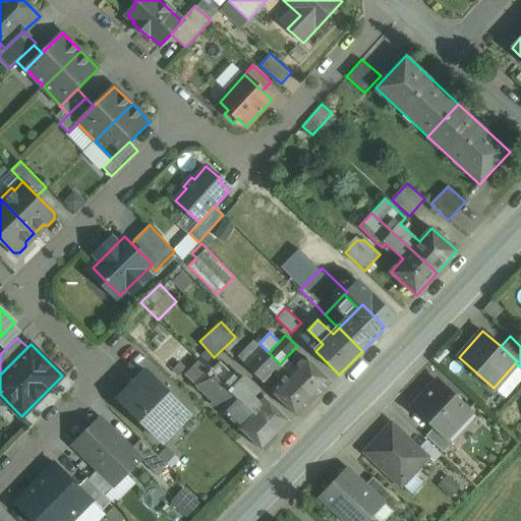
[(269,352),(263,346),(245,364),(264,382),(275,369),(280,364),(269,352)]
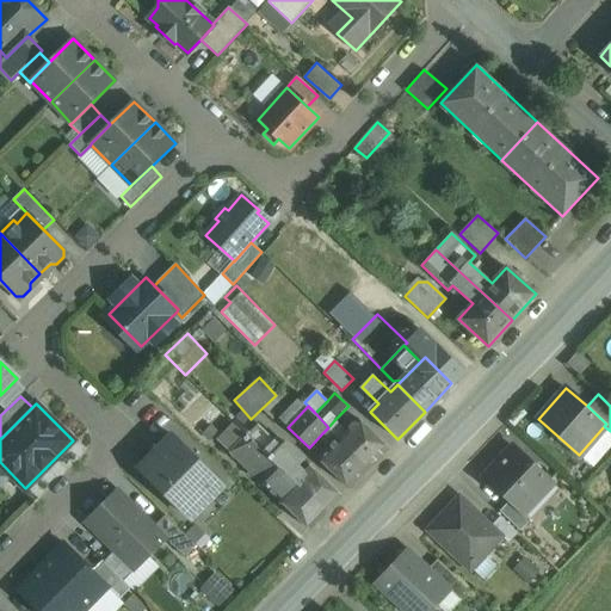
[(388,448),(358,418),(346,430),(339,437),(369,469),(388,448)]
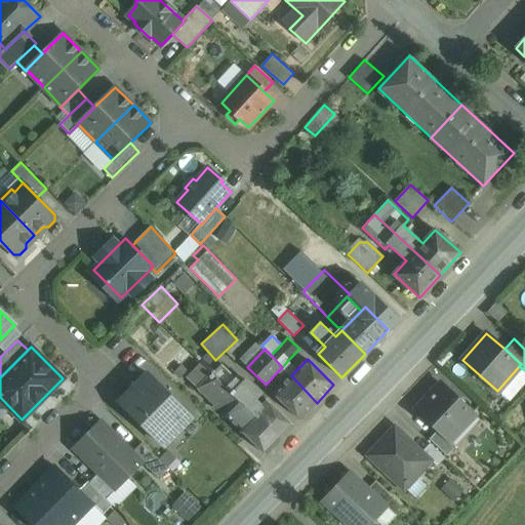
[(297,369),(288,360),(282,367),(291,375),(297,369)]
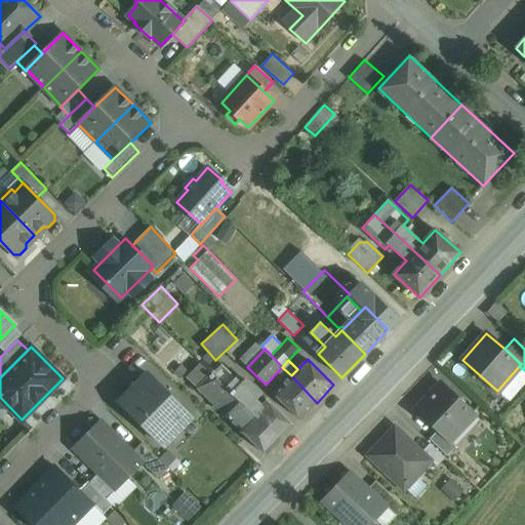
[(293,427),(267,401),(260,406),(255,401),(261,395),(245,379),(241,385),(221,364),(211,374),(280,441),(293,427)]
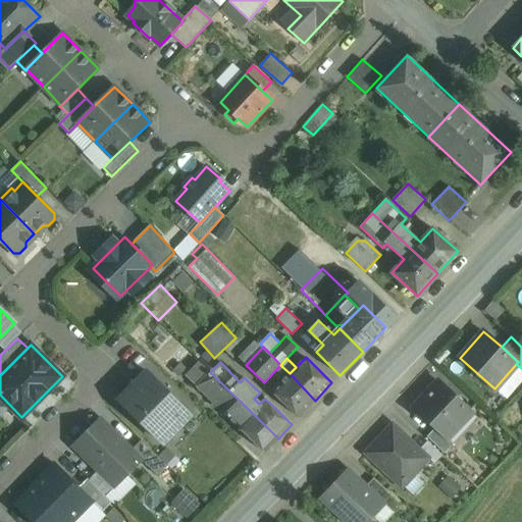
[(290,373),(280,365),(275,370),(283,379),(290,373)]
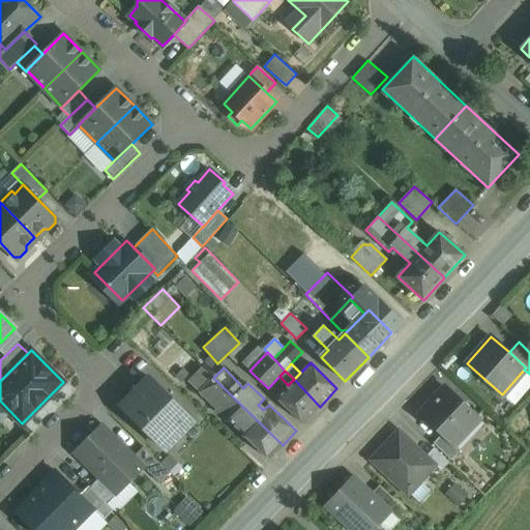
[(194,420),(149,378),(121,407),(165,450),(194,420)]
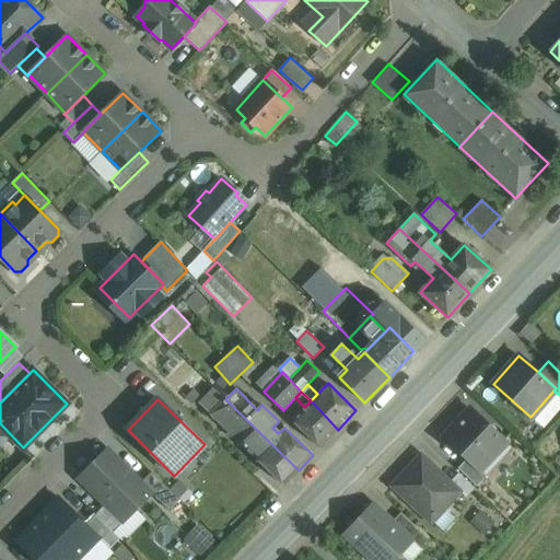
[(225,399),(211,415),(283,486),(299,470),(225,399)]
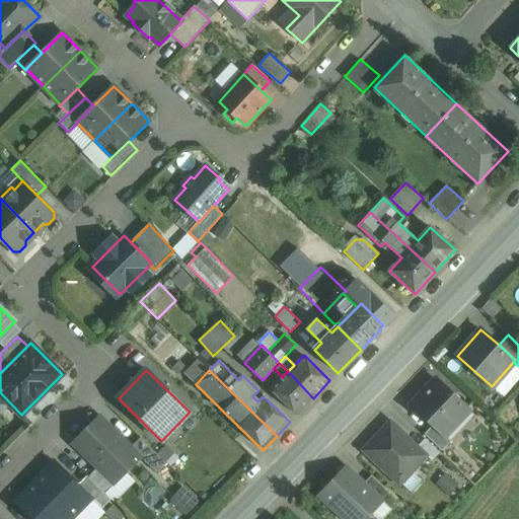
[(313,398),(288,371),(282,377),(271,388),(274,391),(298,414),(313,398)]
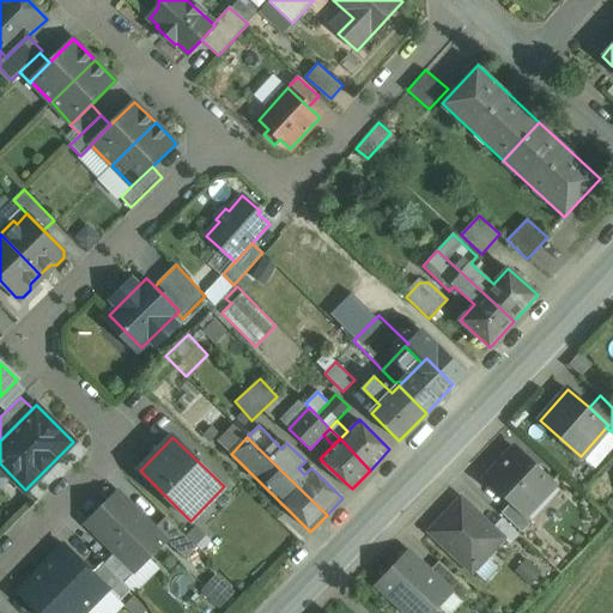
[(553,484),(516,448),(486,479),(511,502),(525,515),(525,514),(553,484)]
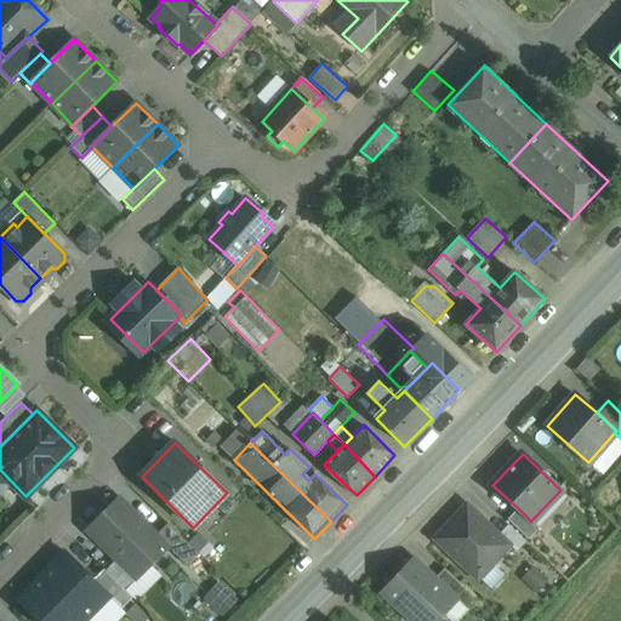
[(119,499),(87,530),(137,579),(167,547),(119,499)]
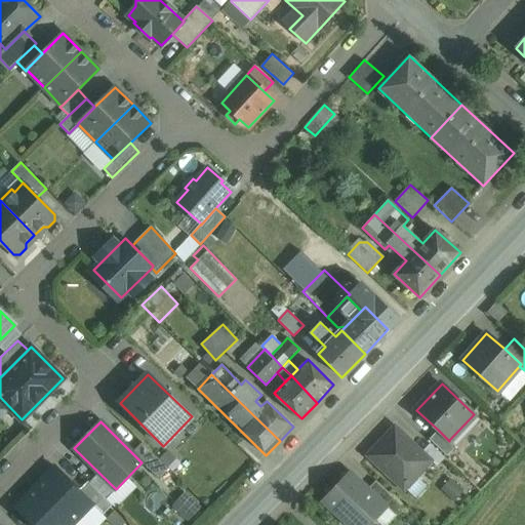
[(431,460),(395,427),(368,455),(404,489),(431,460)]
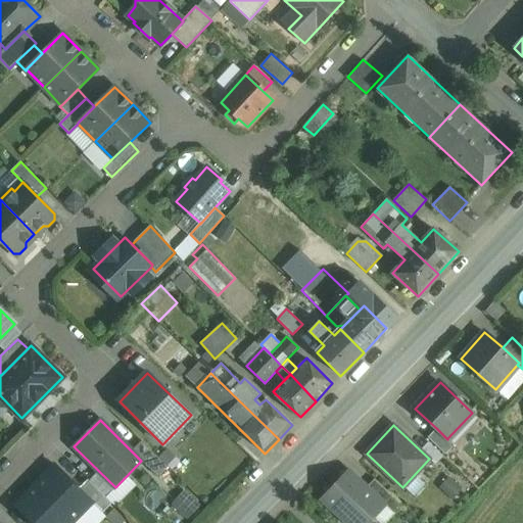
[(447,439),(436,428),(427,437),(445,454),(454,444),(447,438),(447,439)]
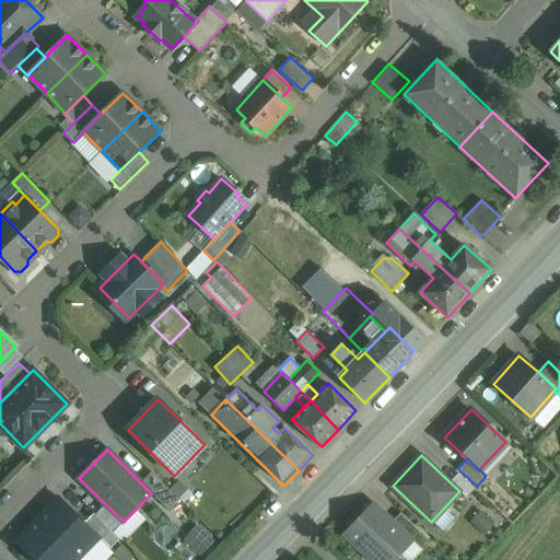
[(84,523),(60,498),(38,520),(77,558),(97,537),(98,537),(84,523)]
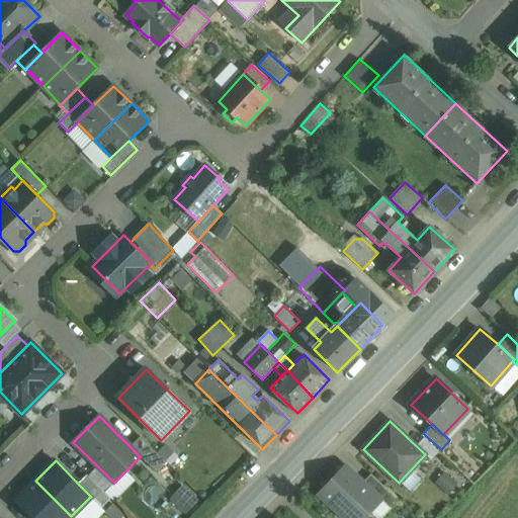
[(362,483),(345,466),(319,494),(343,517),(364,517),(381,501),(362,483)]
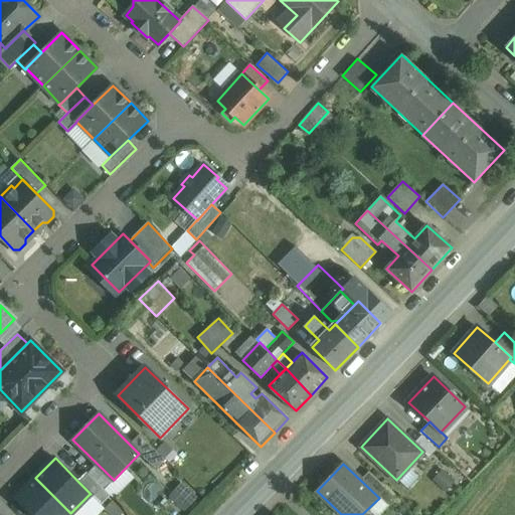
[(394,496),(368,471),(360,480),(379,498),(386,505),(394,496)]
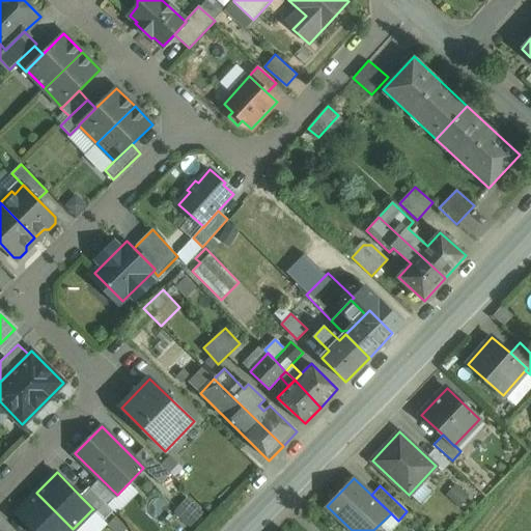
[(113,511),(89,486),(80,496),(93,509),(92,509),(104,521),(113,511)]
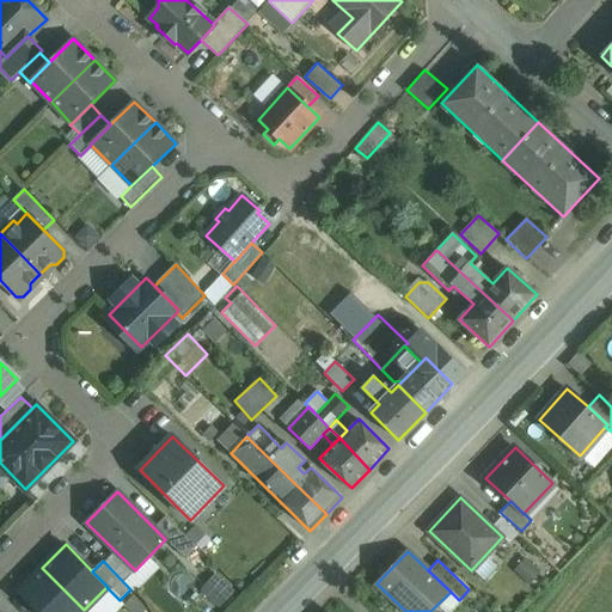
[(81,611),(84,610),(42,568),(18,592),(38,611),(81,611)]
